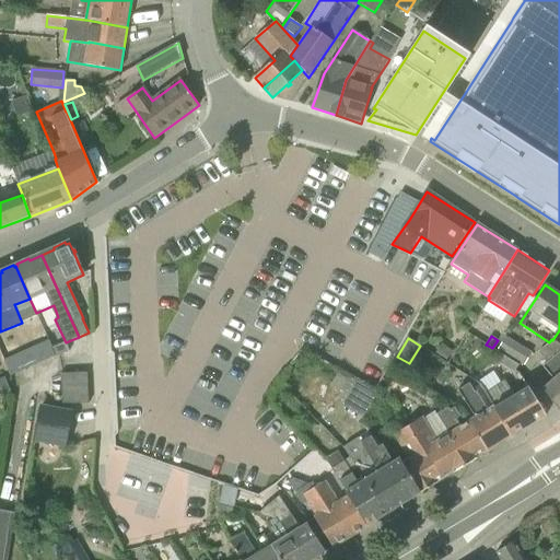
[(524,366),(532,353),(505,338),(498,351),(524,366)]
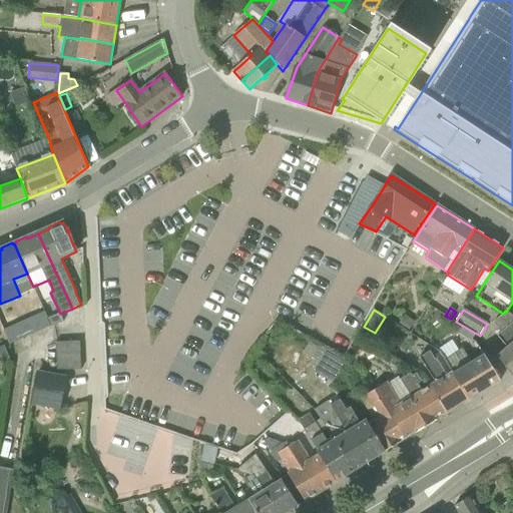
[(497,336),(502,341),(498,345),(501,348),(506,344),(509,347),(496,358),(512,377),(512,316),(506,312),(505,311),(503,314),(494,324),(501,333),(497,336)]
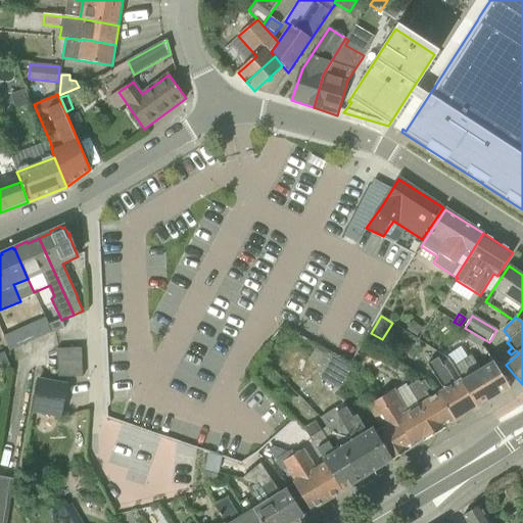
[(49,325),(53,334),(64,329),(61,320),(49,325)]
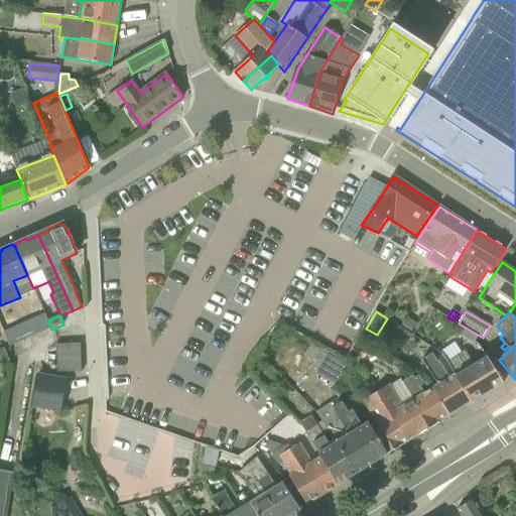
[(416,325),(406,318),(401,326),(412,333),(416,325)]
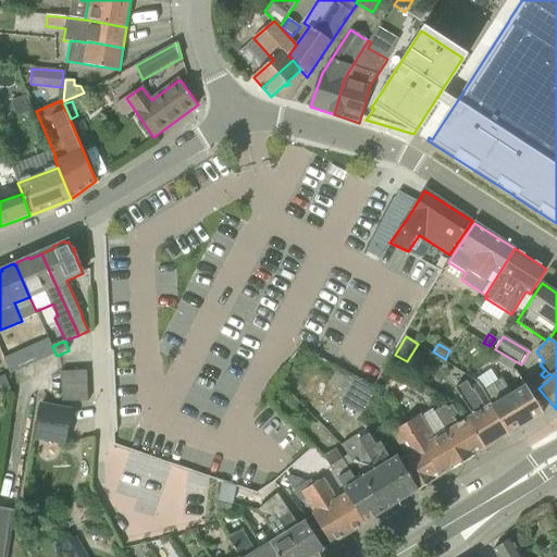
[(511,372),(515,368),(517,364),(497,351),(491,359),(511,372)]
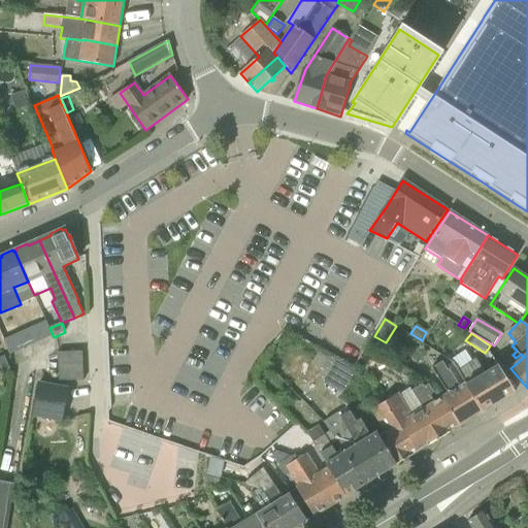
[(18,334),(3,340),(10,355),(25,349),(18,334)]
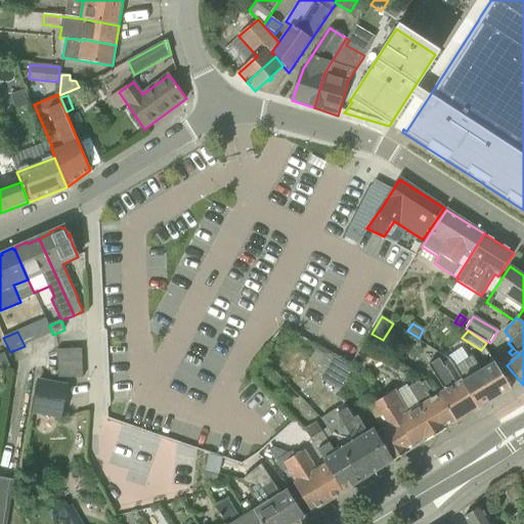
[(57,350),(58,362),(83,361),(82,349),(57,350)]
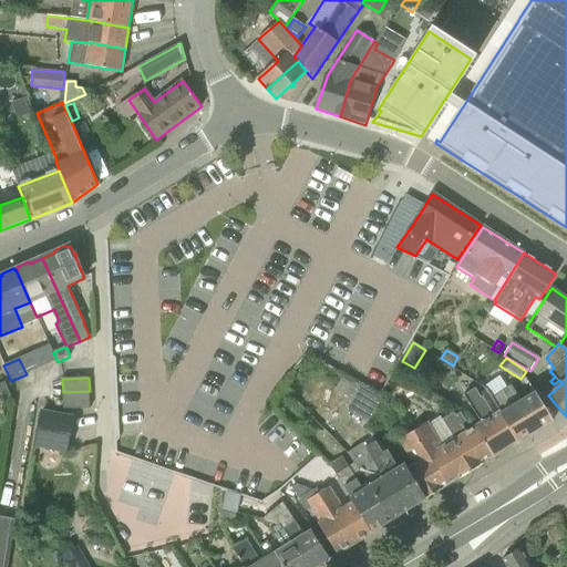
[(352,384),(342,379),(334,391),(343,398),(352,384)]
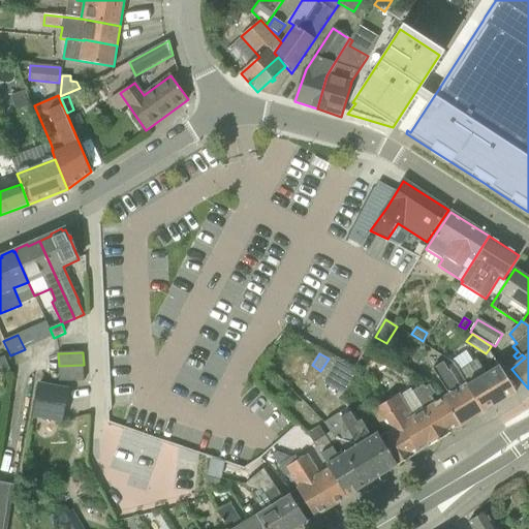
[(5,358),(0,359),(0,377),(11,373),(5,358)]
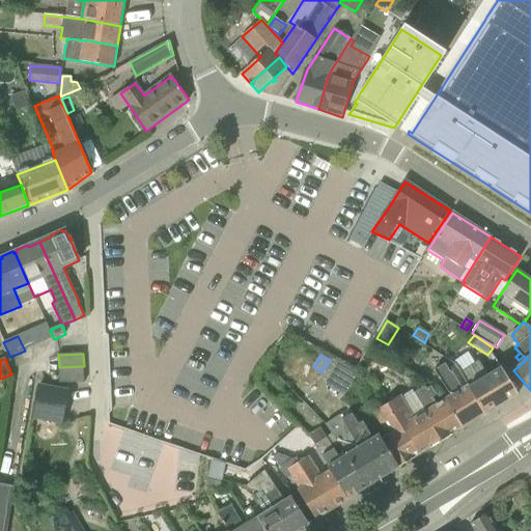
[(479,361),(460,373),(468,386),(485,414),(518,394),(502,367),(488,375),(479,361)]
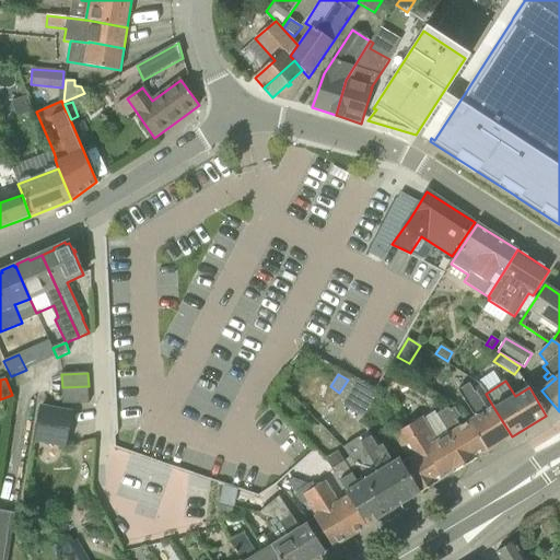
[(343,407),(363,419),(377,394),(358,382),(343,407)]
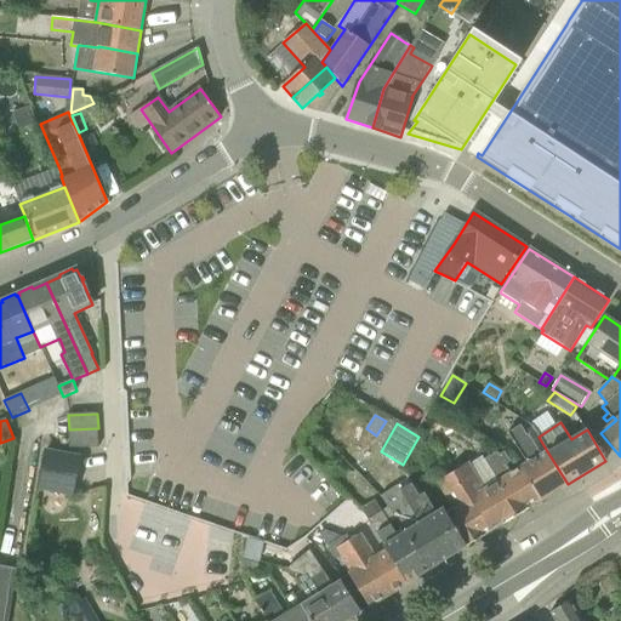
[(529,434),(527,436),(520,427),(510,433),(528,463),(520,468),(541,501),(568,484),(547,451),(542,455),(529,434)]
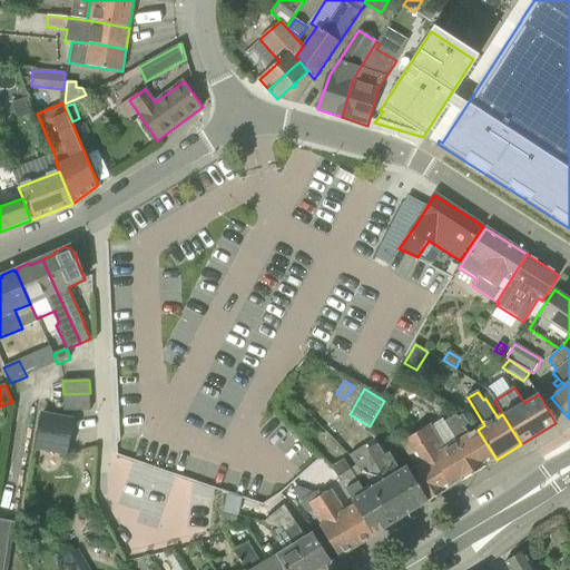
[(90,393),(64,394),(64,413),(90,412),(90,393)]
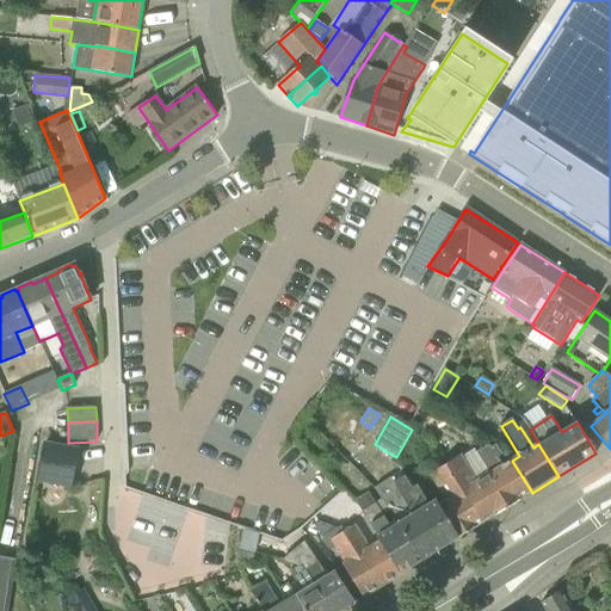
[(44,442),(37,481),(73,488),(81,449),(44,442)]
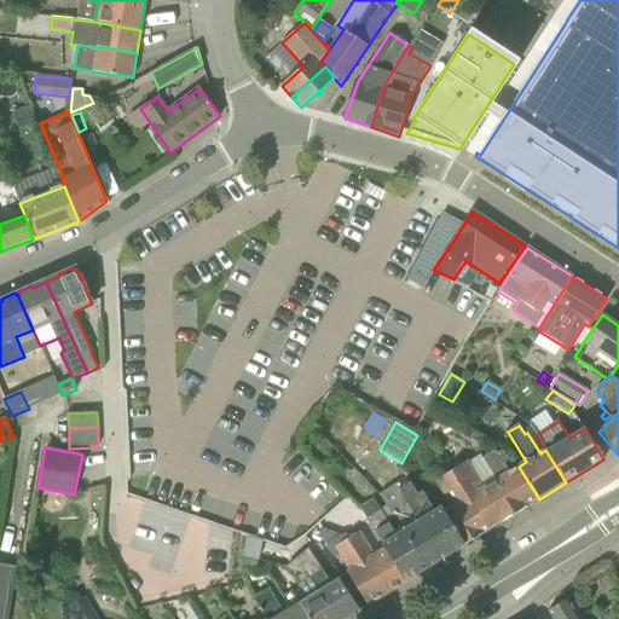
[(510,472),(504,463),(509,461),(503,451),(498,453),(497,451),(482,460),(495,479),(482,486),(468,461),(452,470),(451,472),(487,531),(539,499),(519,467),(510,472)]
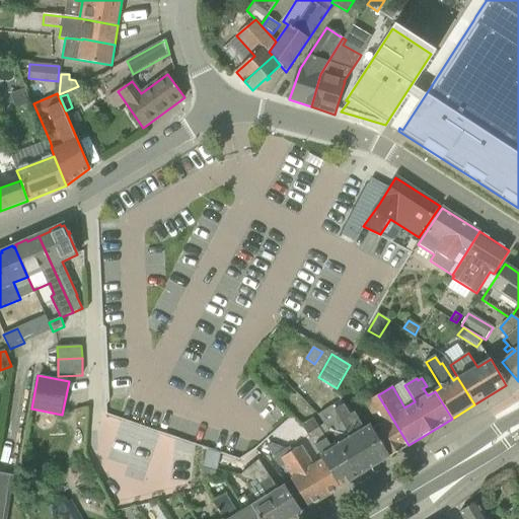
[(365,402),(378,395),(379,394),(373,385),(359,393),(365,402)]
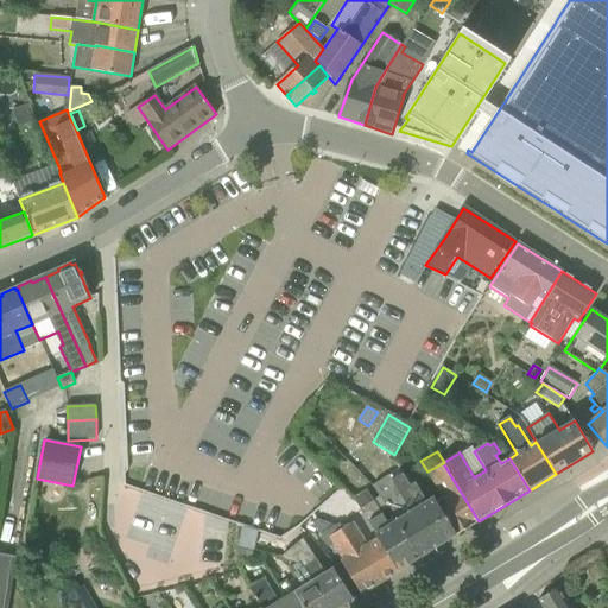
[(479,521),(443,463),(428,472),(443,498),(437,502),(456,536),(479,521)]
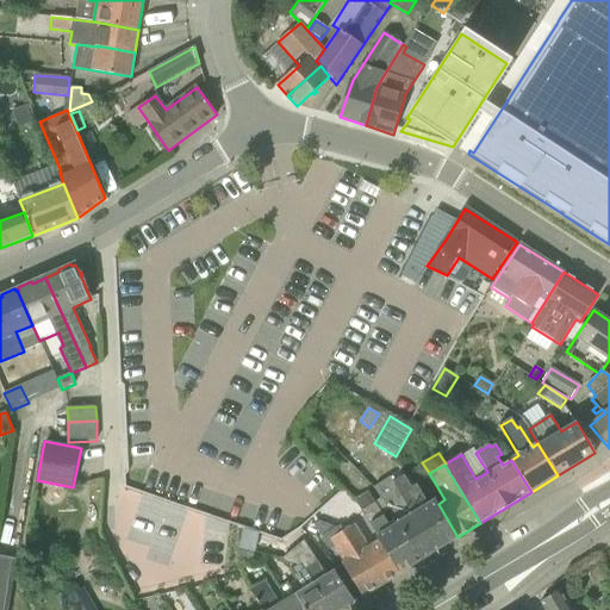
[(405,477),(393,483),(391,478),(374,487),(379,497),(381,496),(399,523),(421,560),(458,537),(439,504),(437,500),(429,504),(417,485),(412,487),(405,477)]
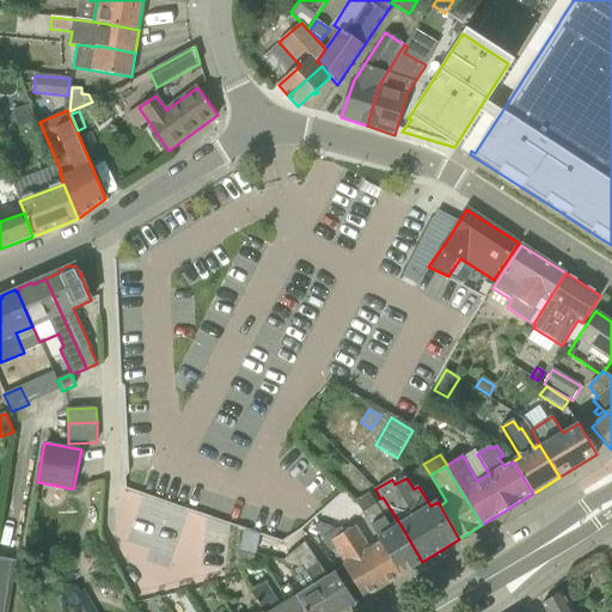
[(356,501),(363,512),(381,542),(401,575),(402,575),(422,562),(401,525),(393,528),(371,493),(356,501)]
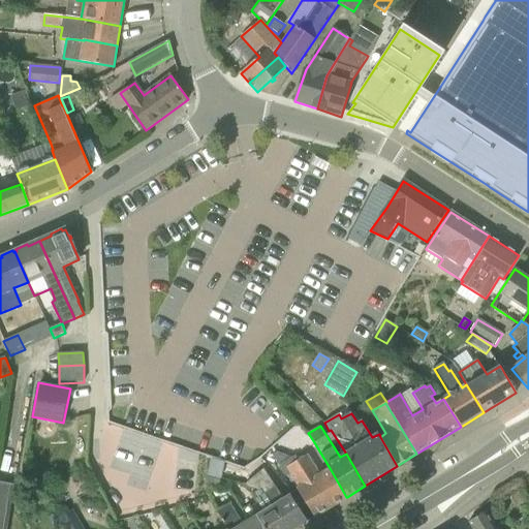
[(314,518),(331,507),(300,459),(298,454),(292,457),(291,458),(276,453),(272,456),(287,477),(292,473),(301,487),(298,489),(314,518)]
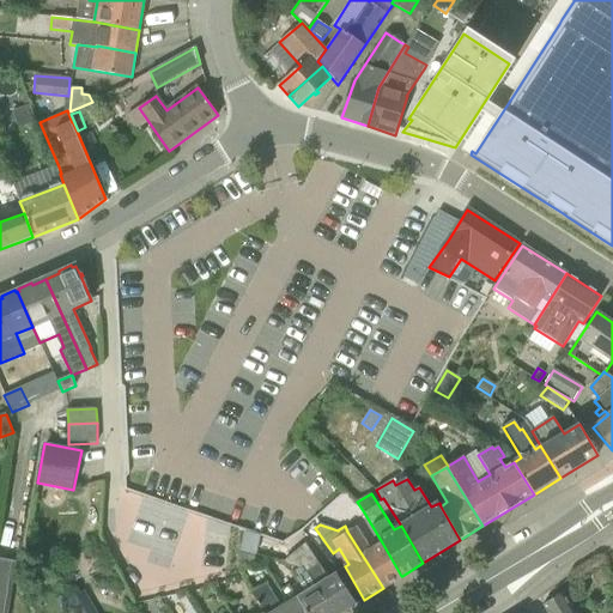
[(357,526),(347,532),(383,588),(401,576),(382,542),(371,550),(357,526)]
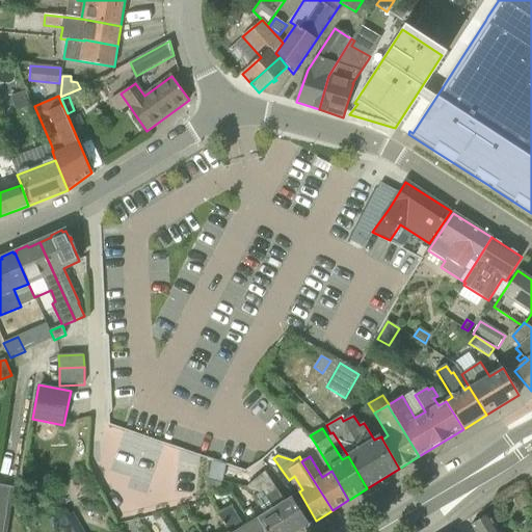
[(187,485),(206,486),(206,464),(187,464),(187,485)]
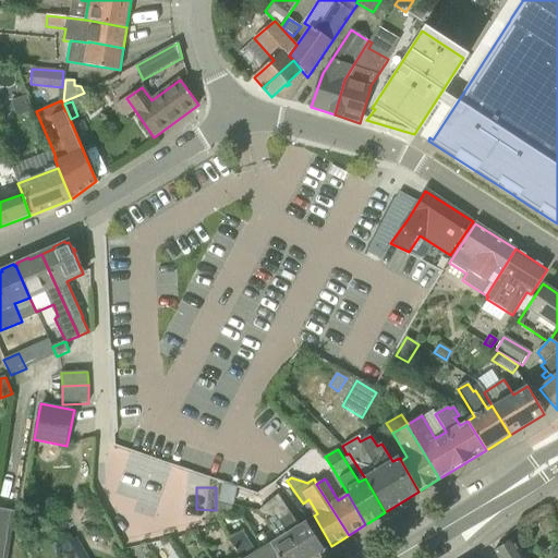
[(305,557),(311,557),(325,550),(307,521),(299,526),(277,495),(268,502),(259,509),(262,513),(270,517),(273,518),(277,516),(305,557)]
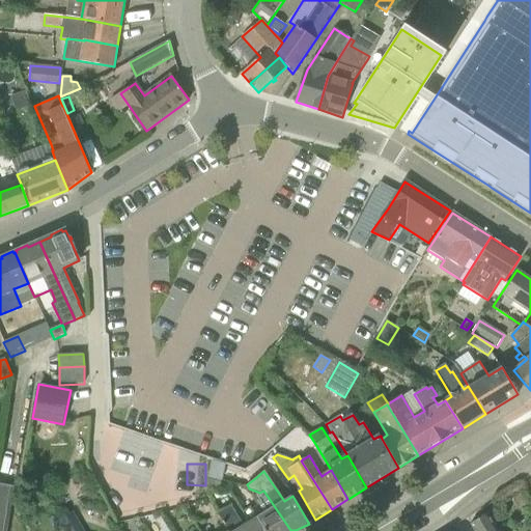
[(0,530),(5,530),(12,488),(0,485),(0,530)]
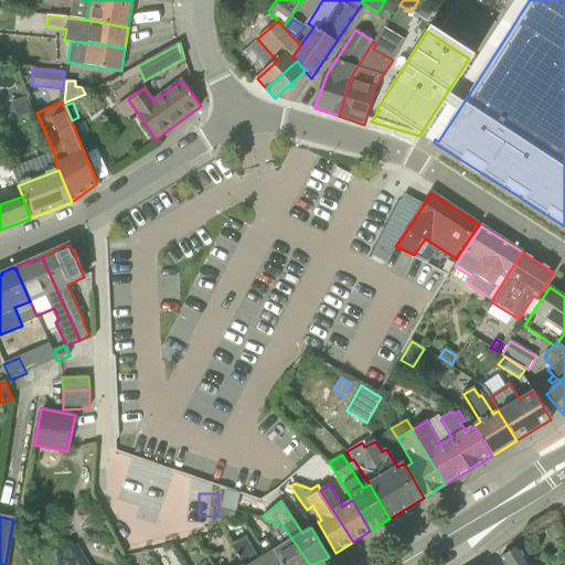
[(269,526),(273,532),(281,546),(274,551),(283,564),(309,564),(280,522),(276,524),(274,523),(269,526)]
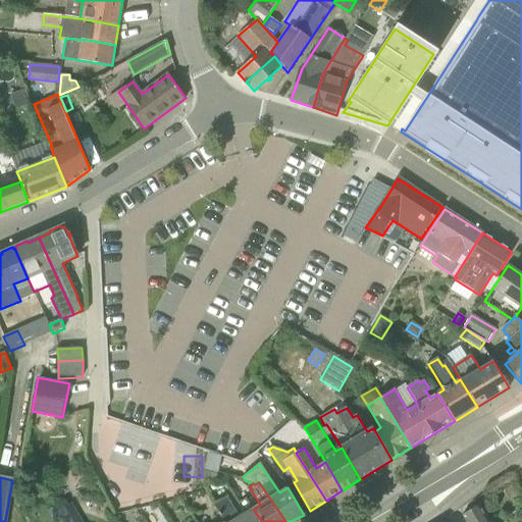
[(518,499),(520,497),(521,492),(521,490),(520,486),(518,484),(514,483),(512,483),(509,484),(506,486),(505,490),(505,492),(506,496),(508,499),(512,500),(514,500),(518,499)]
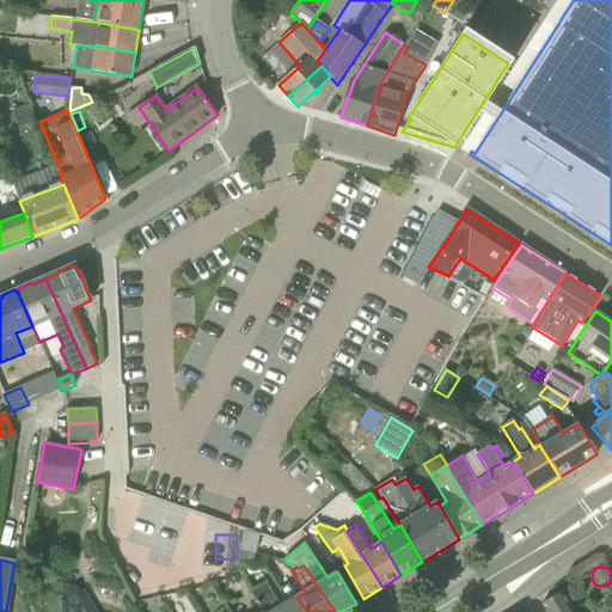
[(263,611),(306,611),(297,597),(280,606),(265,582),(250,592),(262,611),(263,611)]
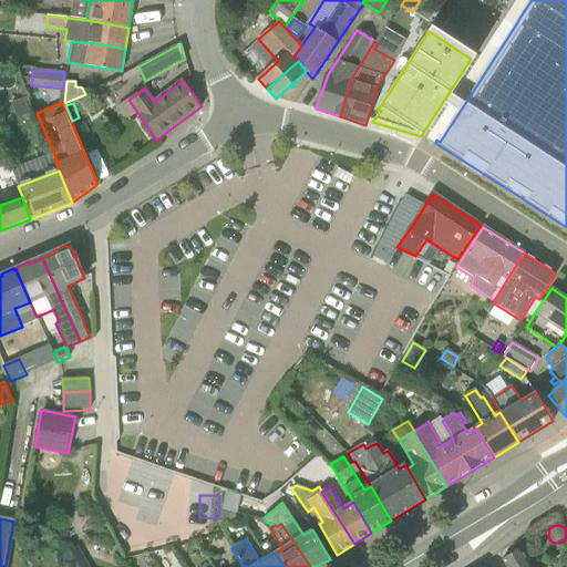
[(503,559),(506,566),(531,566),(519,549),(503,559)]
